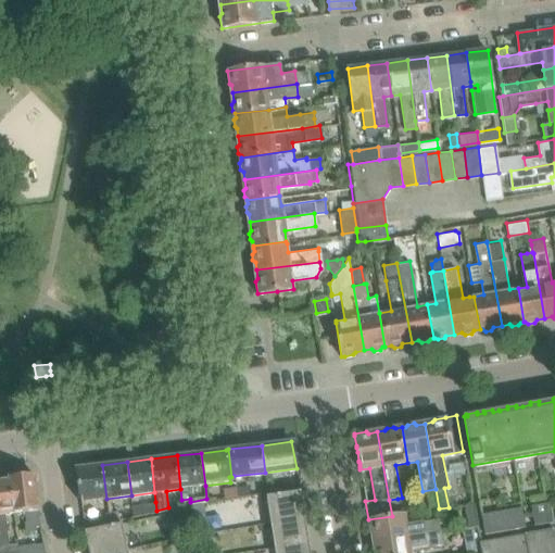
[(106,499),(102,465),(76,468),(80,502),(106,499)]
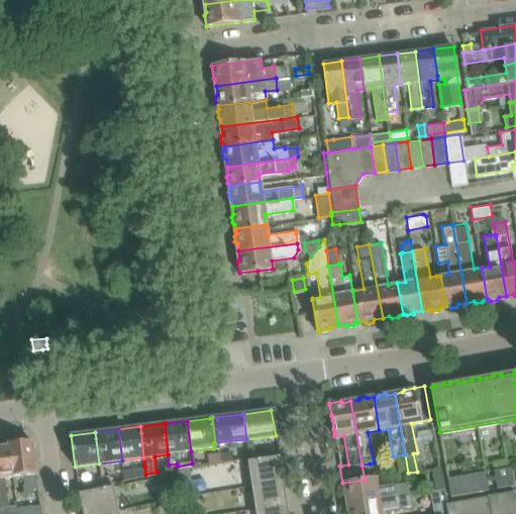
[(10,442),(14,476),(23,475),(24,485),(23,485),(24,493),(33,492),(32,489),(36,488),(31,440),(10,442)]
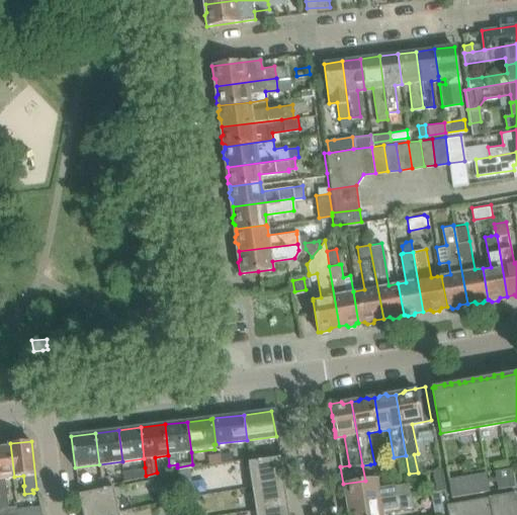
[(0,514),(17,514),(17,507),(17,505),(9,506),(5,478),(14,477),(10,443),(0,444),(0,514)]
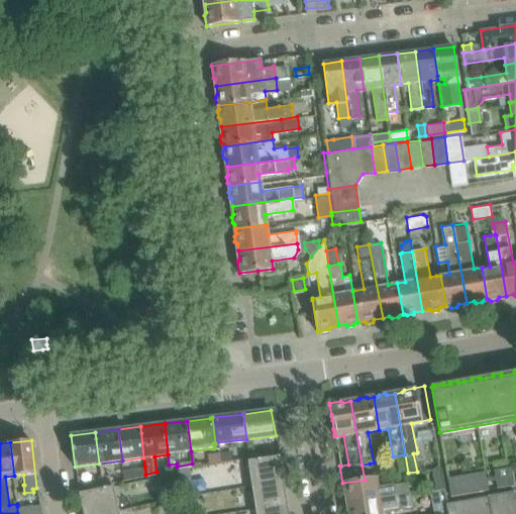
[(218,452),(219,459),(231,457),(230,450),(218,452)]
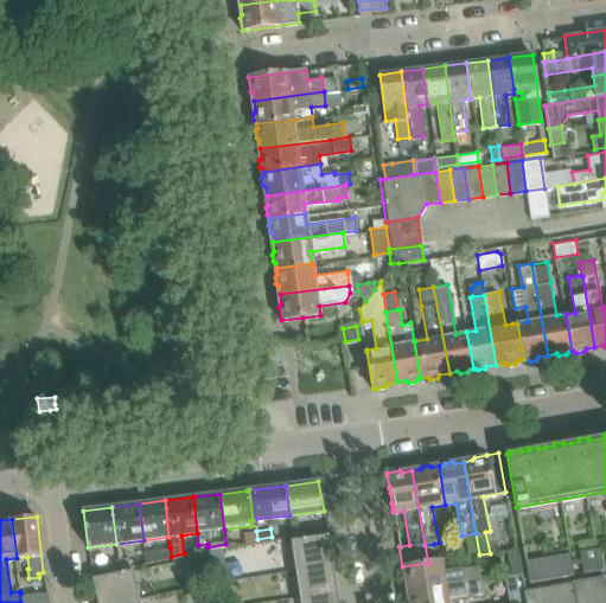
[(243,541),(257,539),(256,531),(242,532),(243,541)]
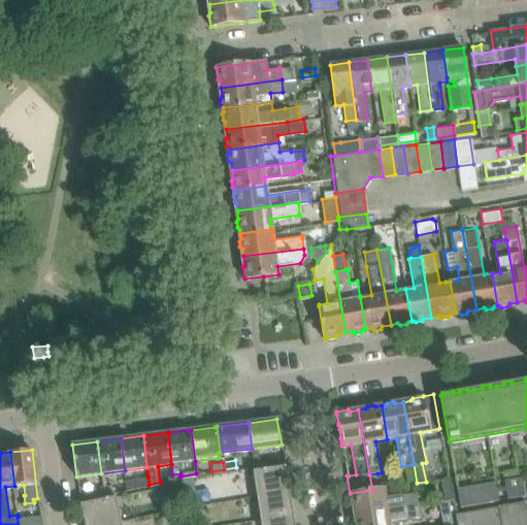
[(441,464),(433,466),(430,470),(431,476),(435,478),(443,477),(447,472),(446,467),(441,464)]
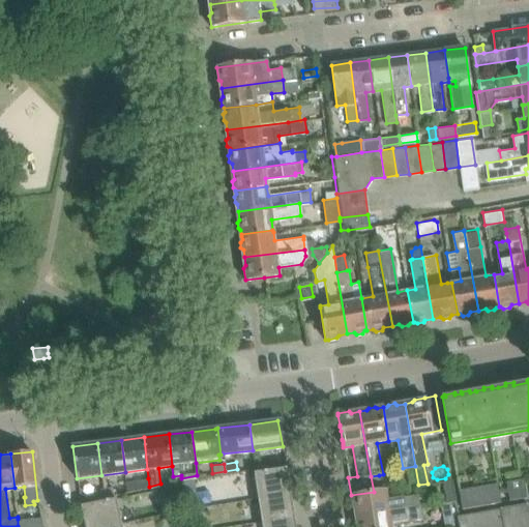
[(290,491),(286,467),(254,472),(258,496),(290,491)]
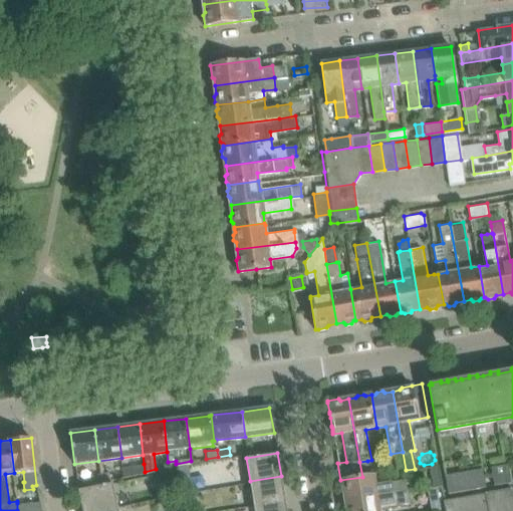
[(359,462),(362,477),(370,475),(367,461),(359,462)]
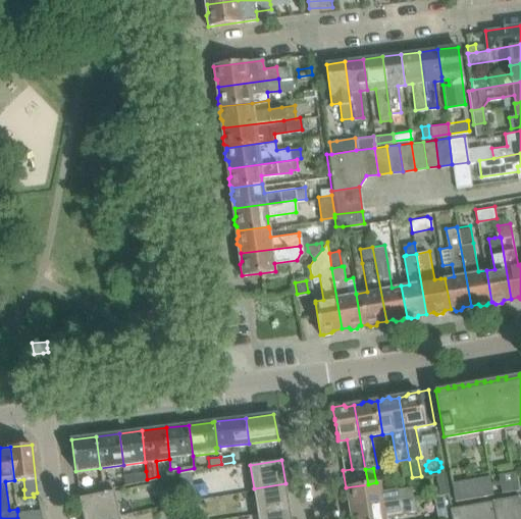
[(518,488),(516,473),(515,470),(498,473),(501,491),(518,488)]
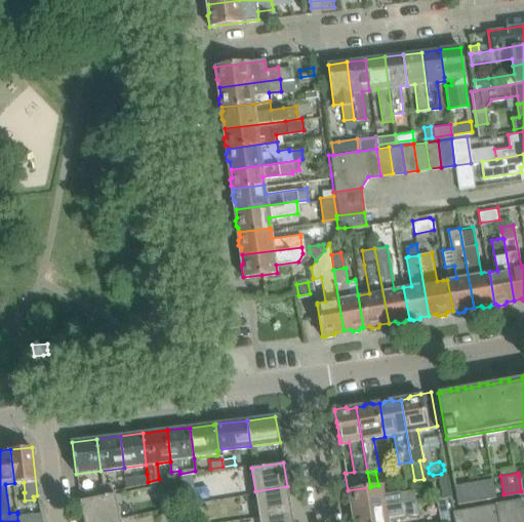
[(123,476),(125,487),(148,482),(147,474),(123,476)]
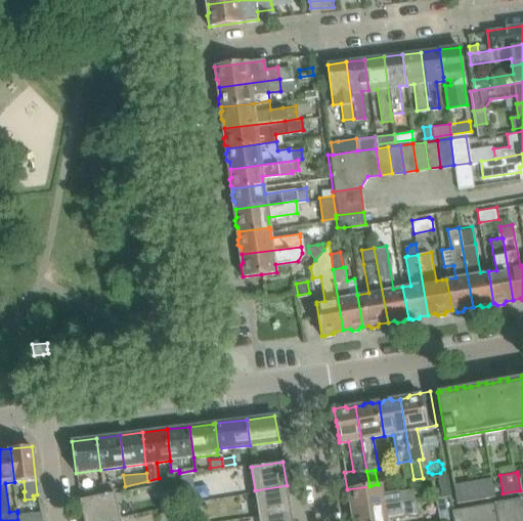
[(189,474),(180,475),(184,495),(193,493),(189,474)]
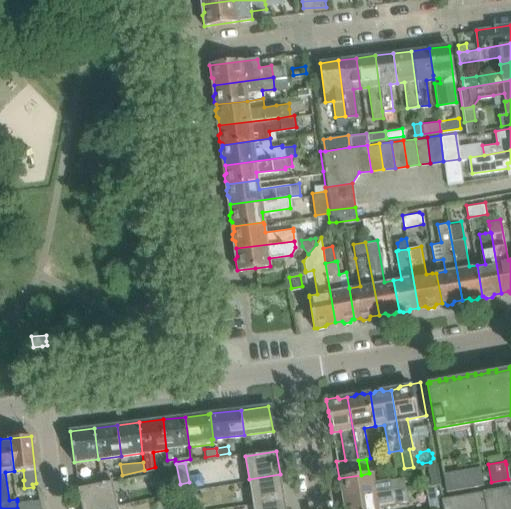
[(438,485),(439,485),(435,463),(426,465),(430,486),(438,485)]
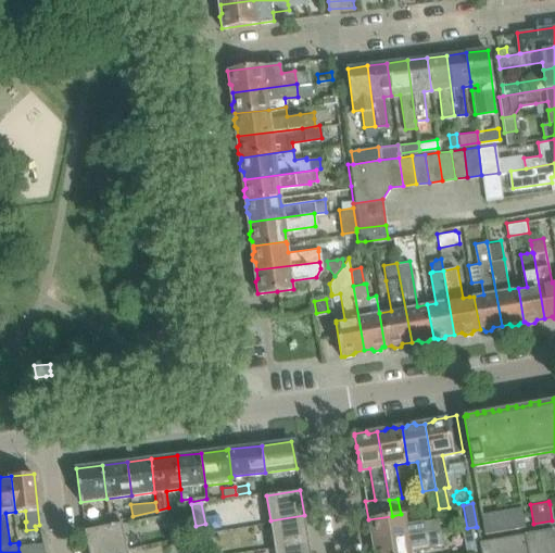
[(109,520),(120,518),(117,508),(106,511),(109,520)]
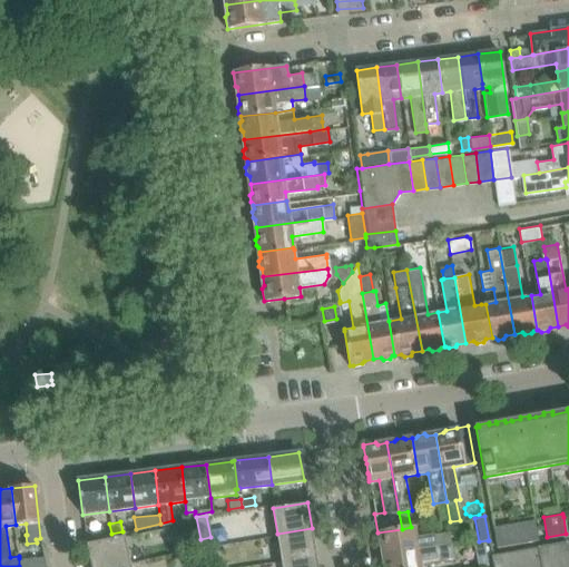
[(513,522),(492,526),(497,546),(517,543),(513,522)]
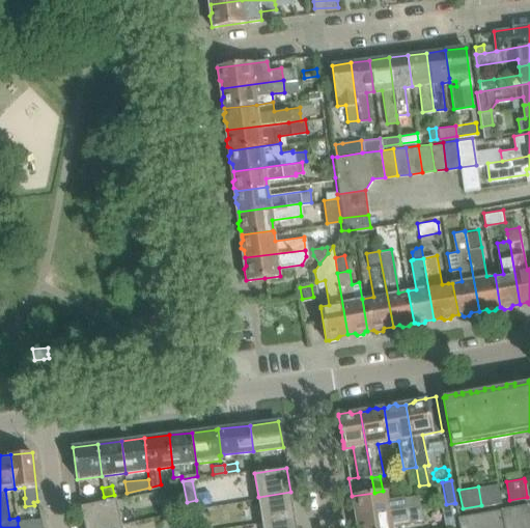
[(92,490),(94,499),(104,497),(102,488),(92,490)]
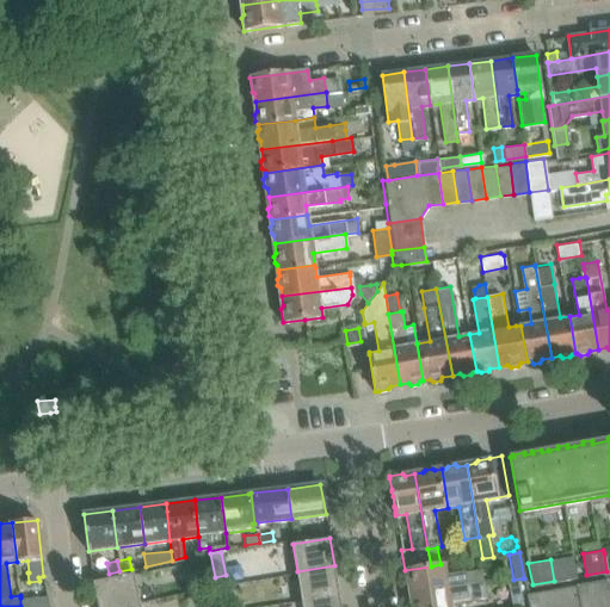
[(431,567),(405,570),(405,571),(407,583),(410,586),(412,596),(485,584),(481,569),(447,575),(444,564),(441,564),(431,567)]
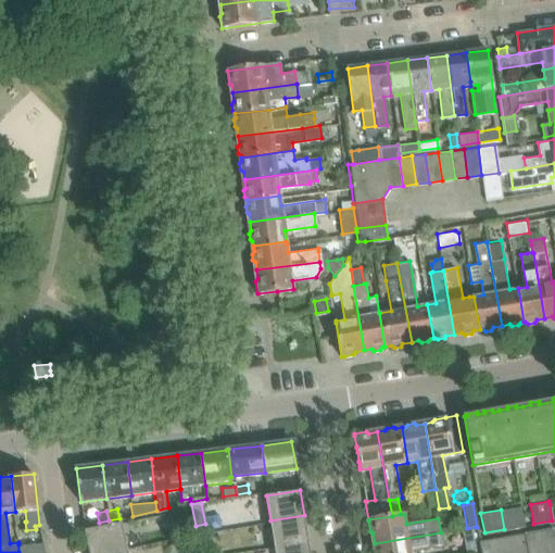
[(307,540),(304,515),(270,520),(274,545),(307,540)]
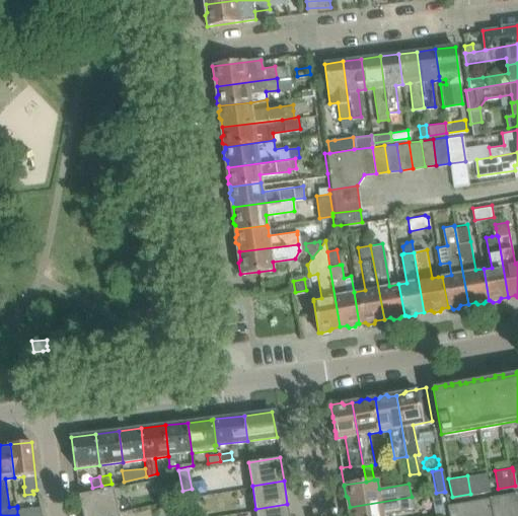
[(79,495),(83,515),(90,515),(119,510),(114,488),(79,495)]
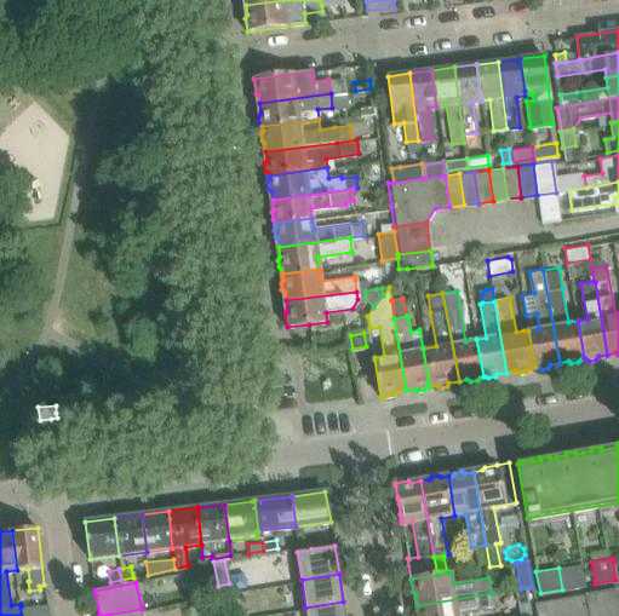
[(235,606),(229,583),(218,586),(223,609),(228,608),(235,606)]
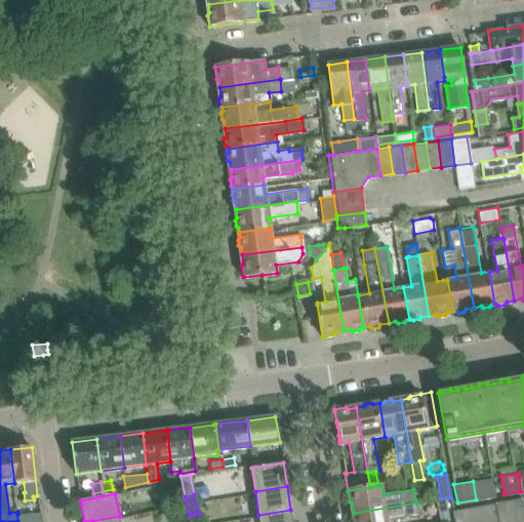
[(523,521),(523,507),(522,497),(454,510),(451,510),(453,519),(453,521),(523,521)]
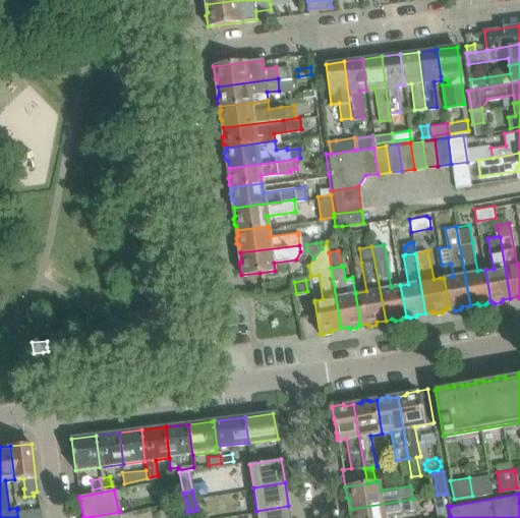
[(438,495),(432,496),(436,517),(446,516),(442,495),(438,495)]
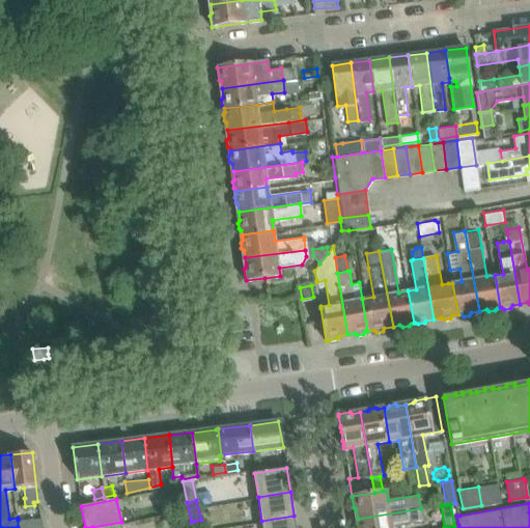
[(359,525),(357,527),(392,527),(392,524),(422,520),(421,508),(358,519),(359,525)]
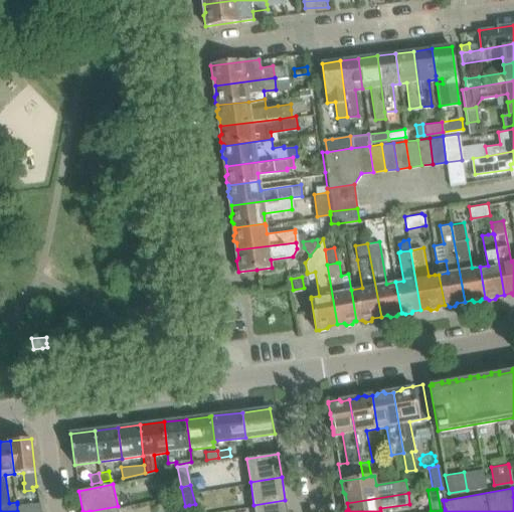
[(287,511),(285,500),(253,505),(254,511),(287,511)]
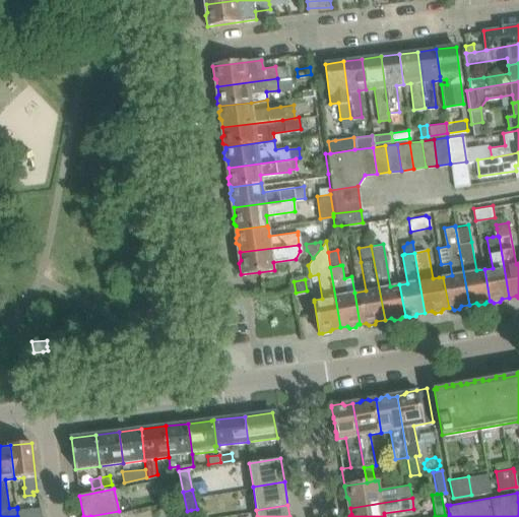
[(17,516),(42,516),(40,507),(17,509),(17,516)]
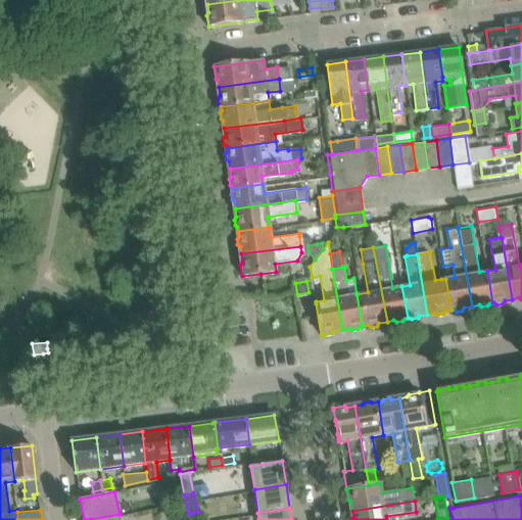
[(173,519),(183,519),(181,511),(177,512),(172,513),(173,519)]
